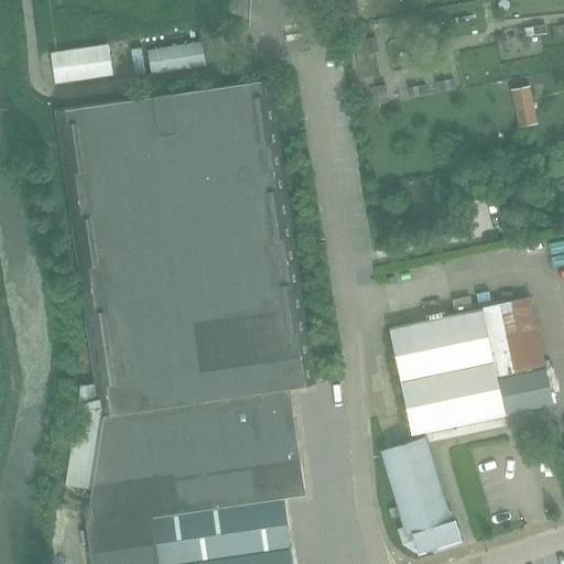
[(545,25),(533,26),(533,29),(534,35),(546,34),(546,30),(545,25)]
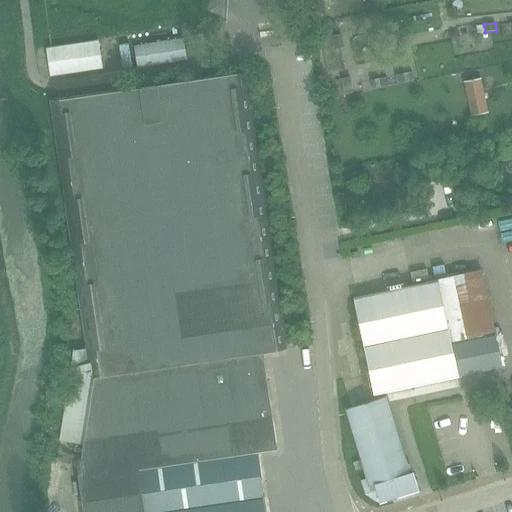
[(333,35),(332,35),(332,38),(334,48),(344,47),(341,33),(333,35)]
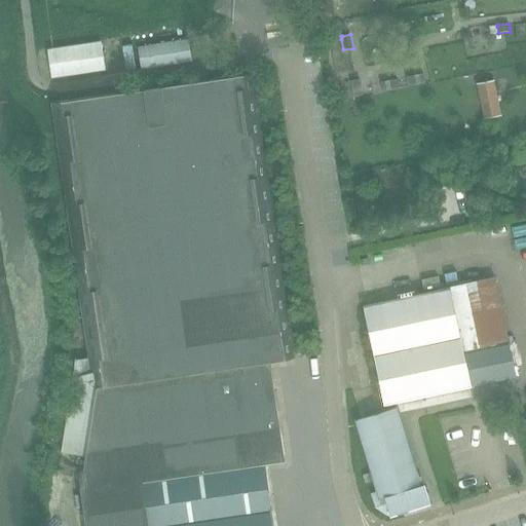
[(139,47),(141,67),(142,68),(191,61),(188,40),(139,47)]
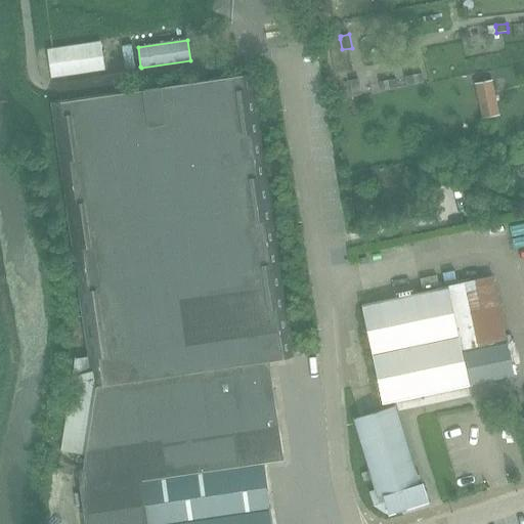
[(48,48),(51,67),(52,77),(104,70),(100,41),(48,48)]
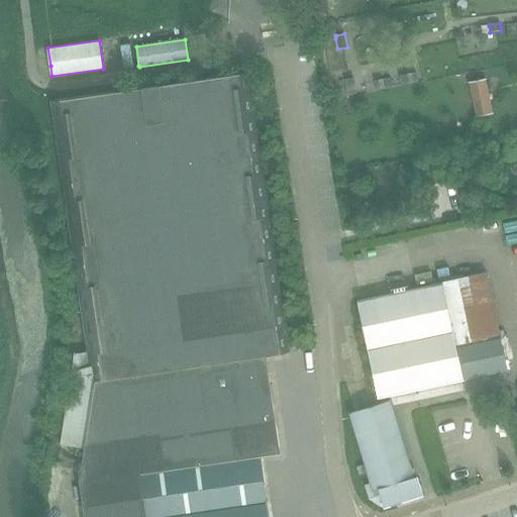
[(268,516),(260,454),(281,451),(266,354),(289,352),(247,72),(53,100),(91,364),(72,371),(60,443),(85,447),(80,481),(84,516),(268,516)]
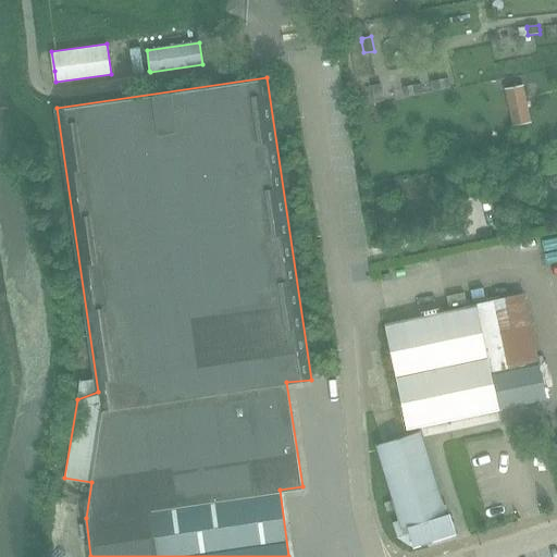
[(440,79),(431,81),(433,91),(450,87),(448,77),(440,79)]
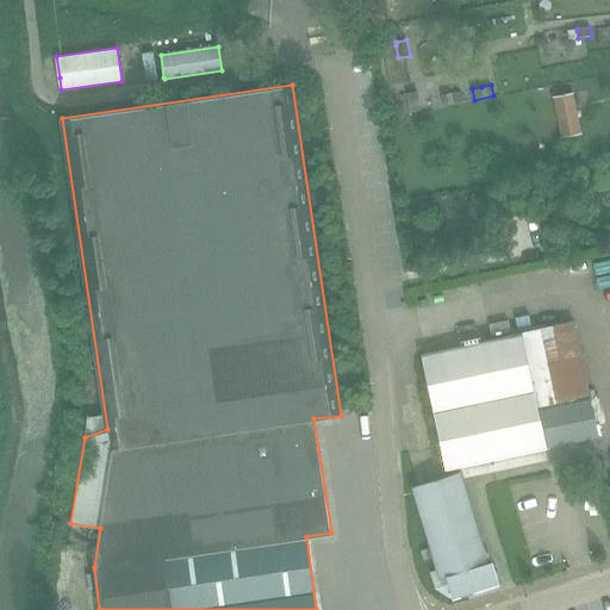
[(406,93),(406,95),(410,113),(411,112),(422,111),(417,91),(406,93)]
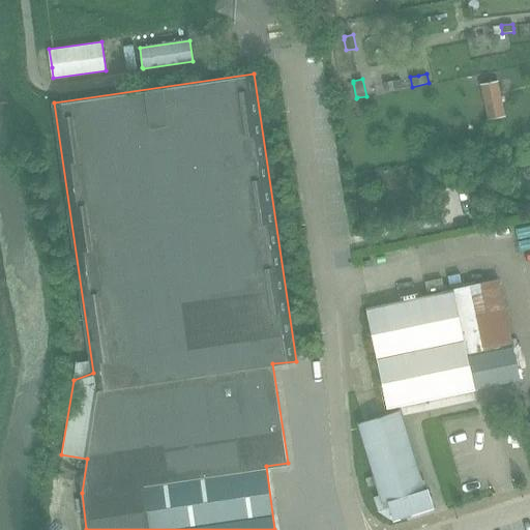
[(388,81),(384,82),(385,92),(396,90),(403,89),(401,79),(388,81)]
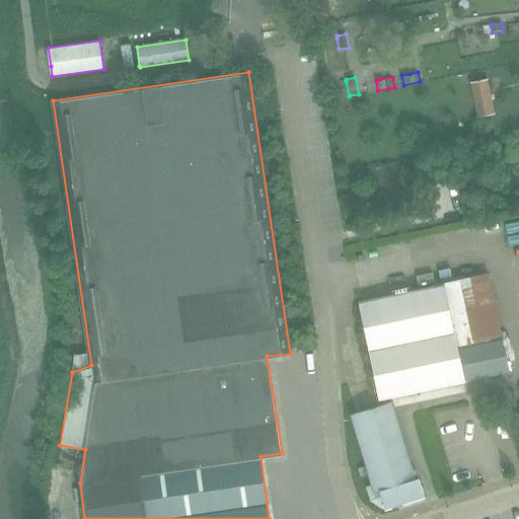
[(488,80),(471,83),(478,117),(495,113),(488,80)]
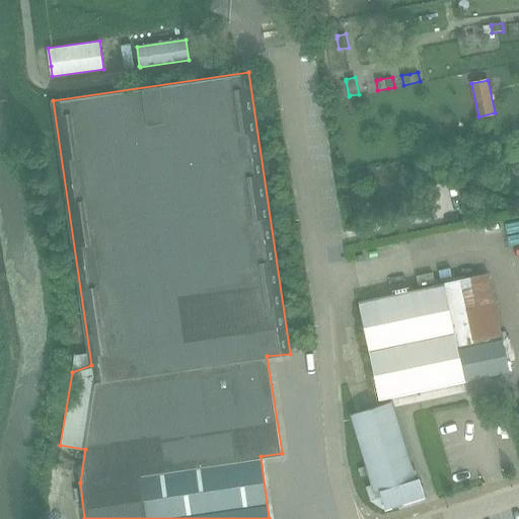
[(422,276),(445,385),(510,371),(489,272),(444,282),(444,284),(436,285),(433,273),(422,276)]
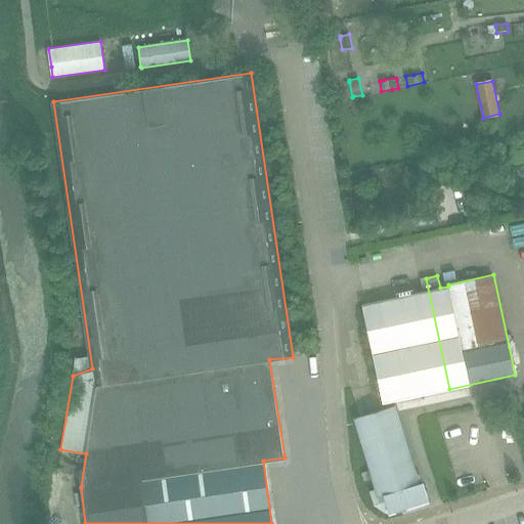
[(383,402),(449,389),(426,278),(421,279),(423,292),(362,304),(383,402)]
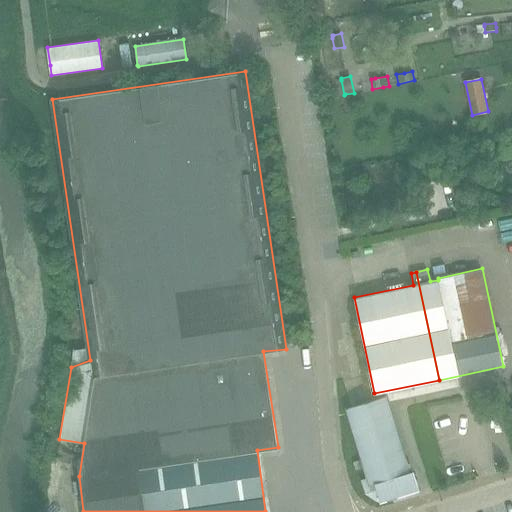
[(344,406),(360,459),(362,468),(365,477),(360,479),(365,492),(380,502),(392,498),(419,489),(413,471),(410,472),(386,394),(373,397),(344,406)]
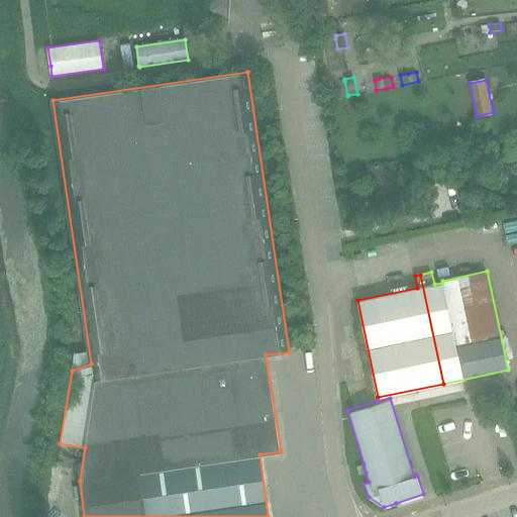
[(358,475),(366,473),(364,463),(355,466),(358,475)]
